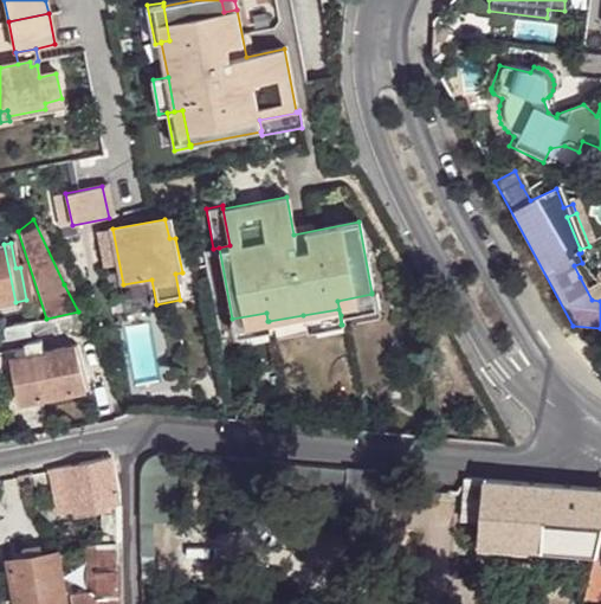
[(0,304),(15,302),(4,244),(0,244),(0,304)]
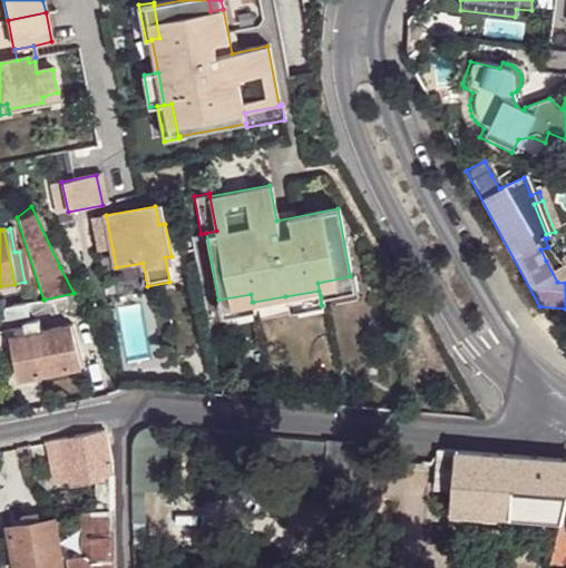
[(565,262),(554,258),(546,261),(557,282),(565,283),(565,262)]
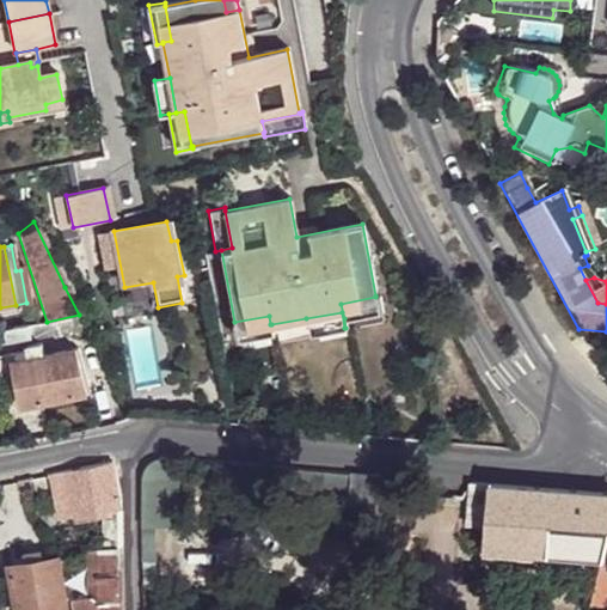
[(375,297),(341,304),(344,318),(381,311),(379,296),(375,296),(375,297)]
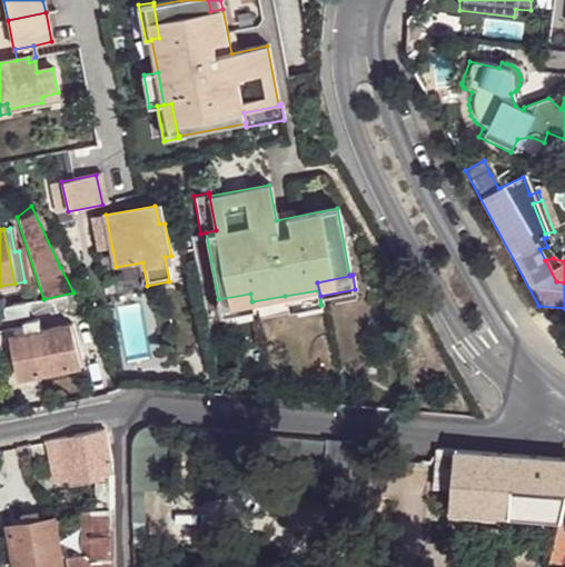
[(318,290),(285,296),(288,310),(320,305),(318,290)]
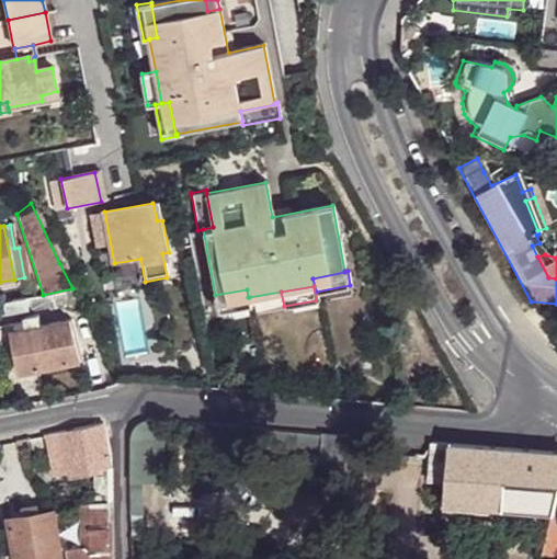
[(215,295),(212,295),(215,310),(250,304),(249,297),(248,297),(247,289),(215,295)]
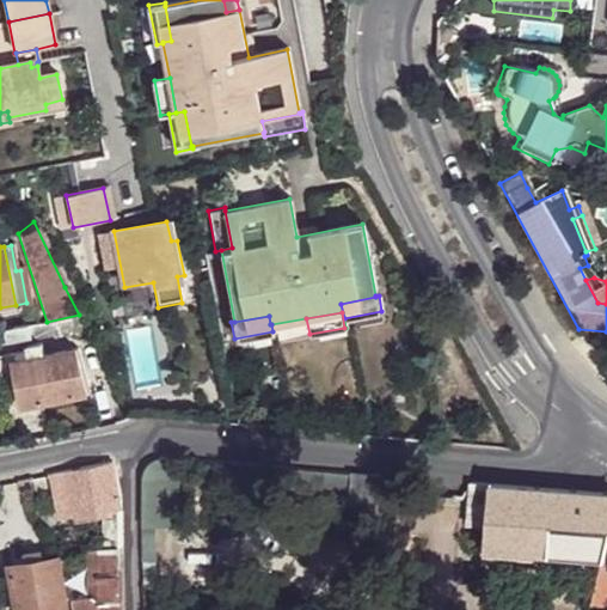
[(73,337),(86,333),(80,317),(67,322),(73,337)]
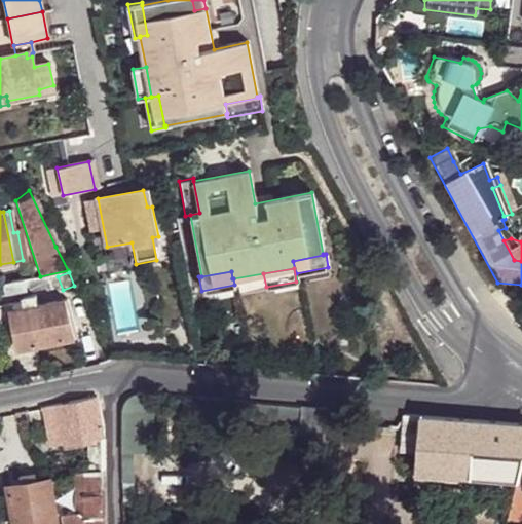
[(40,286),(37,277),(23,281),(25,290),(40,286)]
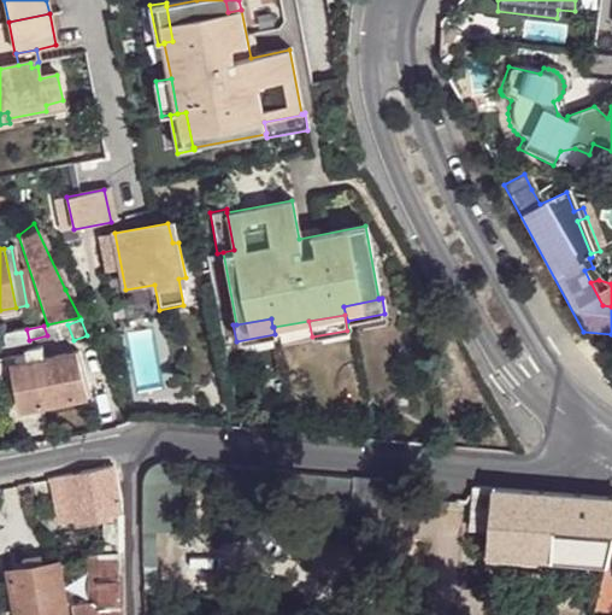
[(29,340),(27,329),(1,334),(5,347),(30,343),(29,340)]
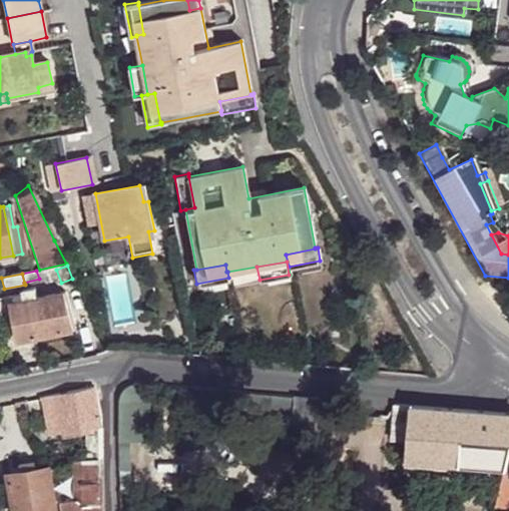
[(23,303),(34,300),(31,290),(19,293),(19,297),(4,300),(6,307),(7,307),(14,345),(32,341),(23,303)]
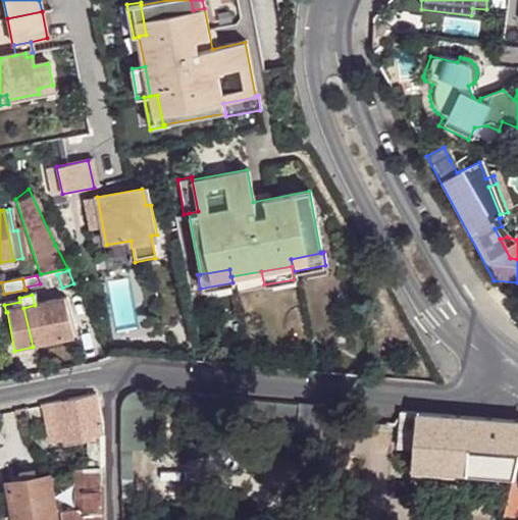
[(62,299),(35,305),(23,308),(33,347),(71,336),(62,299)]
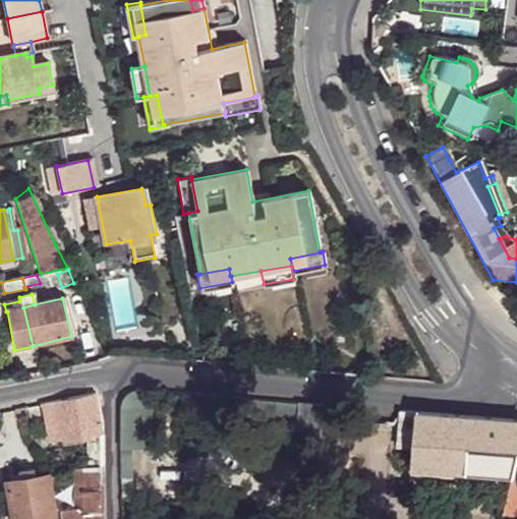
[(116,409),(116,449),(128,449),(148,449),(147,392),(133,392),(126,394),(119,400),(116,409)]
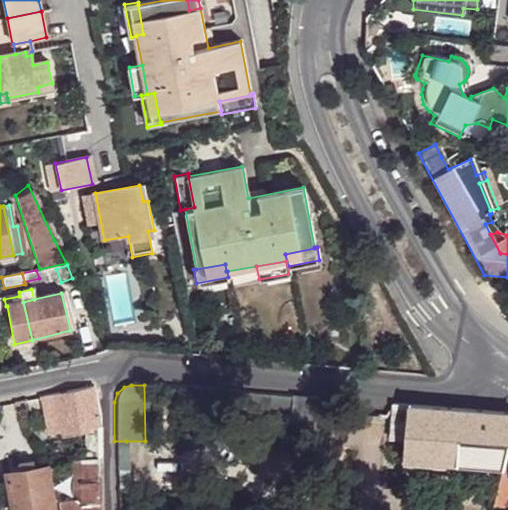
[(90,388),(51,395),(58,432),(82,427),(83,430),(96,427),(96,422),(90,388)]
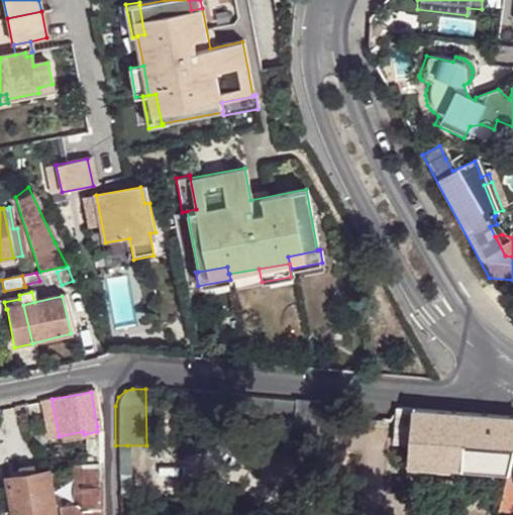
[(43,401),(38,403),(45,440),(58,438),(59,443),(82,437),(82,459),(97,457),(97,449),(97,431),(84,434),(83,431),(59,436),(52,399),(43,401)]
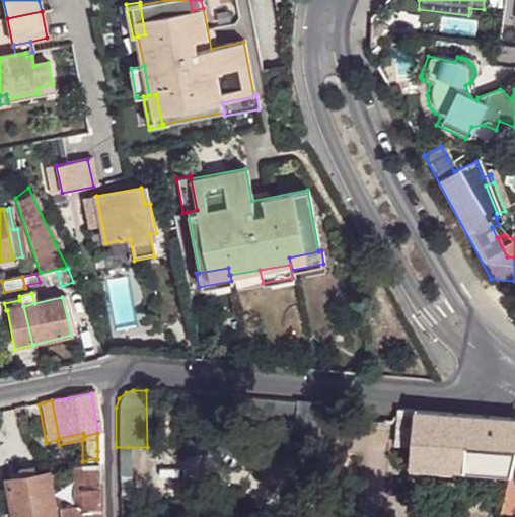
[(413,413),(396,411),(394,447),(411,448),(413,413)]
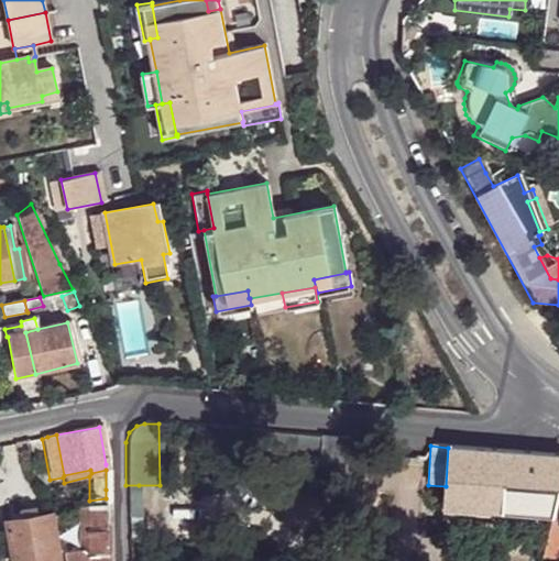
[(552,516),(558,487),(558,455),(448,448),(446,486),(445,506),(552,516)]
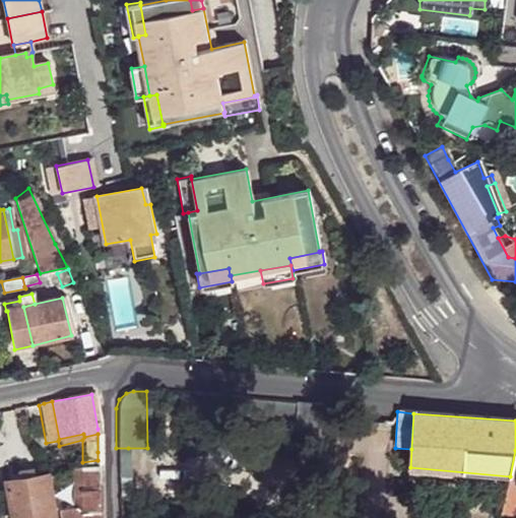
[(116,448),(117,472),(129,472),(128,448),(116,448)]
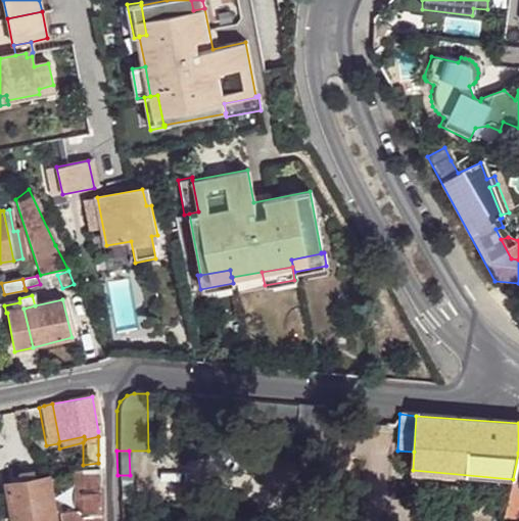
[(79,465),(80,472),(99,470),(98,463),(83,465),(79,465)]
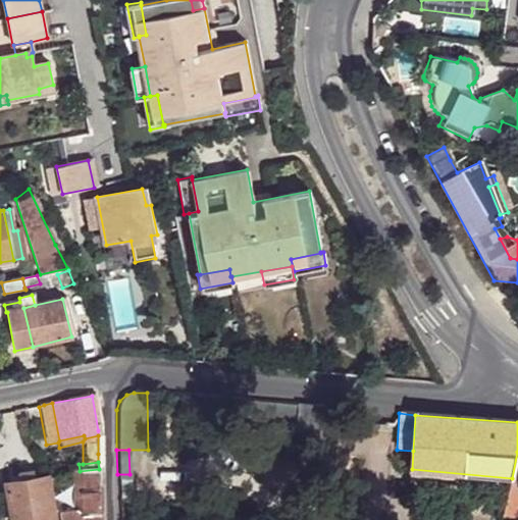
[(98,519),(99,469),(80,471),(81,519),(98,519)]
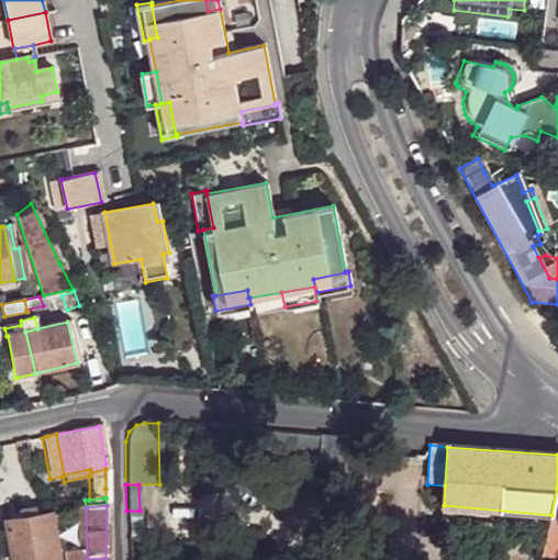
[(56,559),(47,513),(4,521),(11,559),(56,559)]
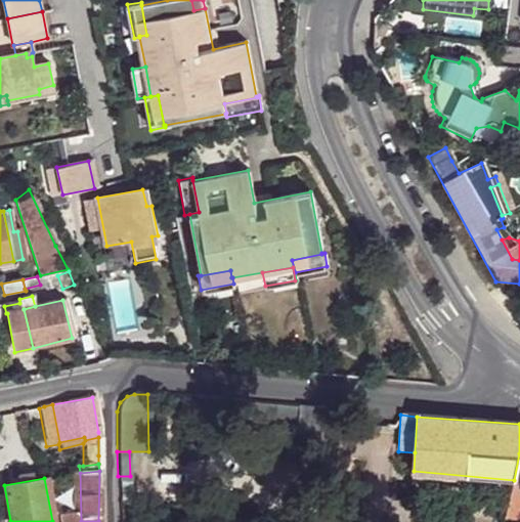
[(506,518),(519,519),(519,492),(512,491),(506,518)]
